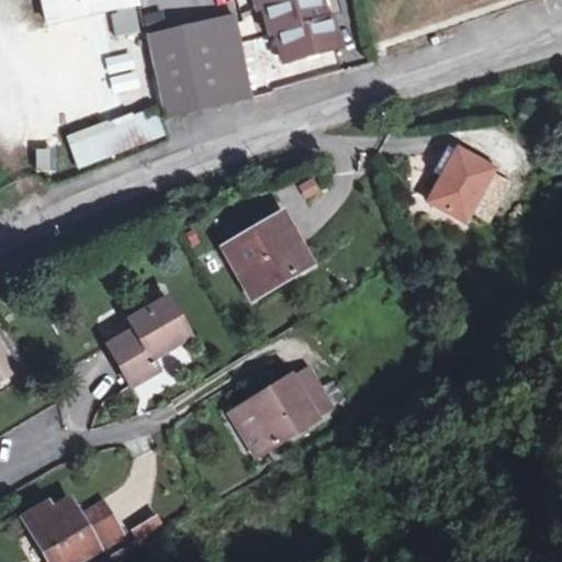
[(43,0),(49,25),(136,8),(134,0),(43,0)]
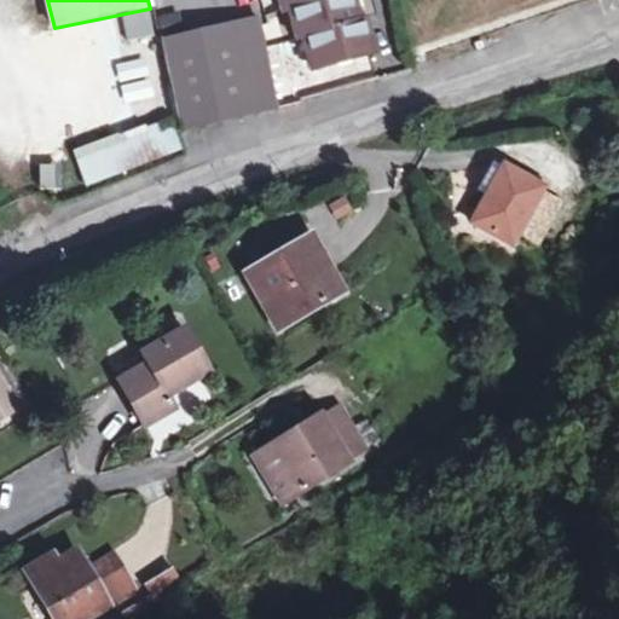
[(322,0),(293,7),(298,25),(304,24),(307,36),(357,23),(350,0),(322,0)]
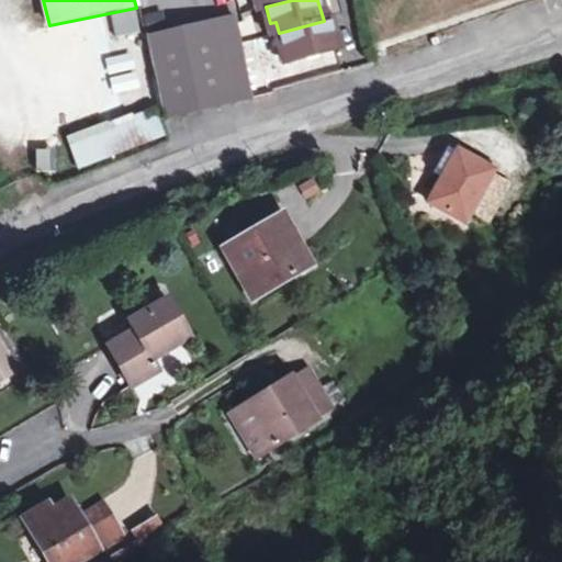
[(234,18),(217,21),(223,47),(240,44),(234,18)]
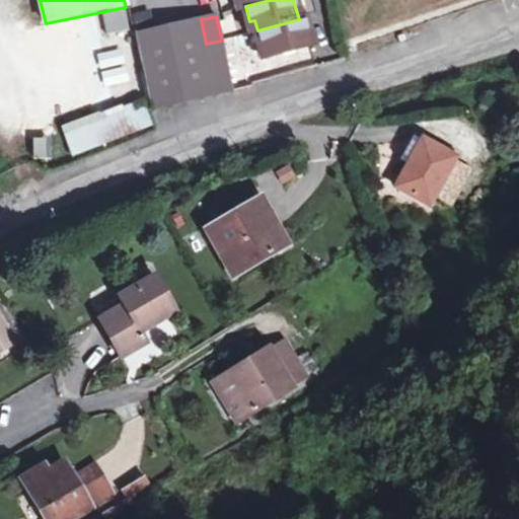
[(304,17),(299,19),(257,30),(257,31),(262,45),(267,43),(269,56),(310,45),(304,17)]
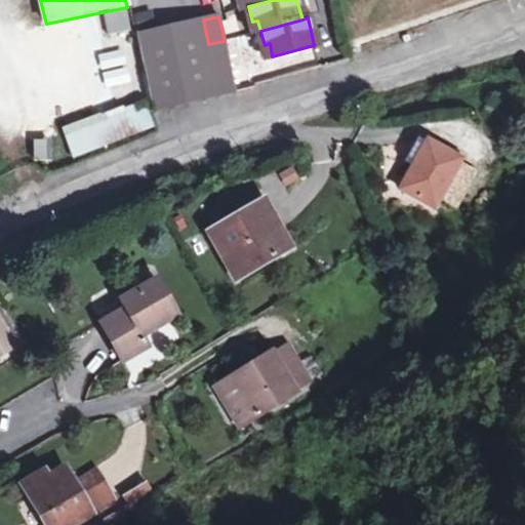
[(133,24),(136,35),(157,30),(154,18),(133,24)]
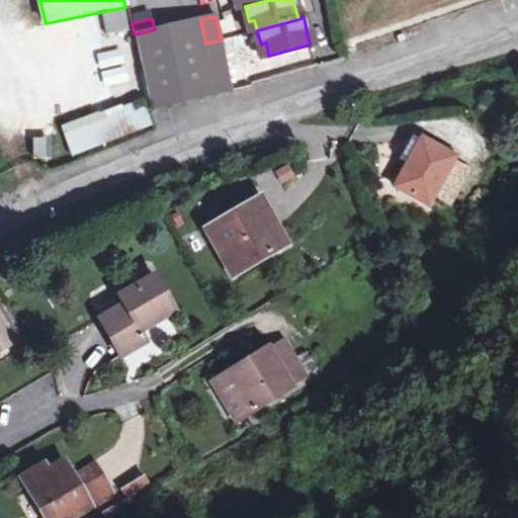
[(200,19),(155,29),(135,34),(148,95),(151,109),(217,93),(205,44),(200,19)]
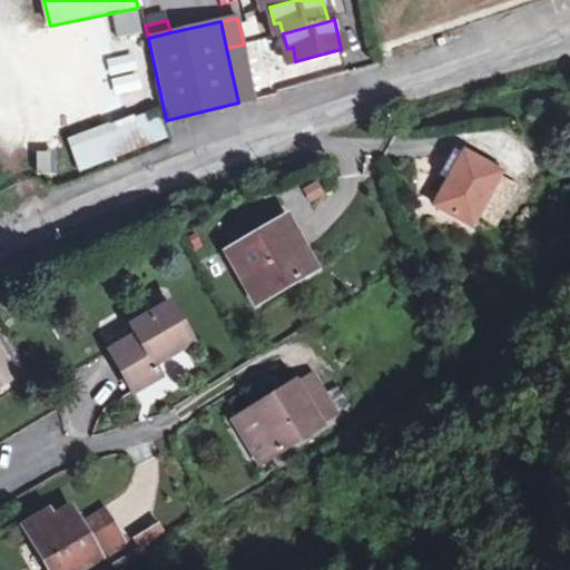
[(244,45),(226,48),(238,102),(255,99),(244,45)]
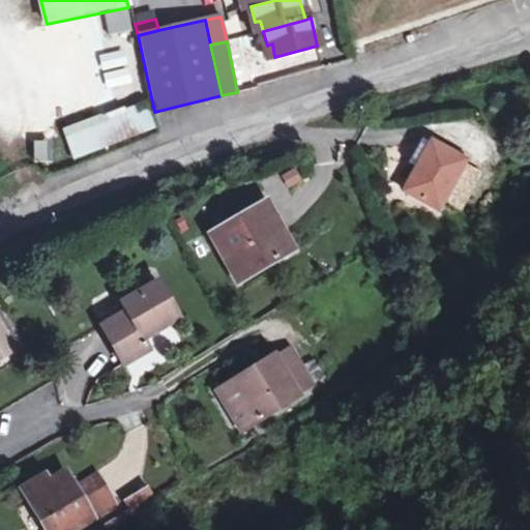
[(36,141),(50,175),(122,146),(158,131),(154,112),(151,97),(110,113),(36,141)]
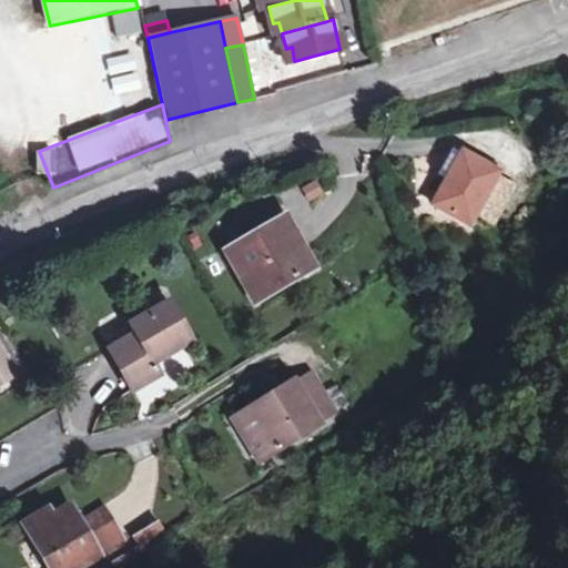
[(460,154),(457,162),(445,184),(434,204),(470,225),(498,174),(460,154)]
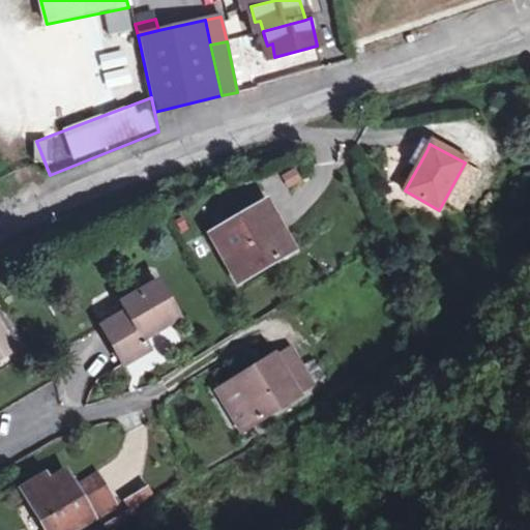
[(406,168),(415,172),(427,151),(418,146),(406,168)]
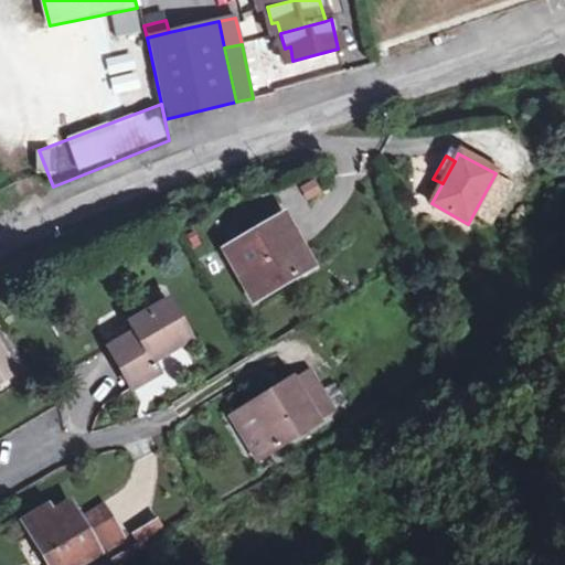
[(284,219),(265,228),(268,234),(230,257),(255,301),(312,267),(284,219)]
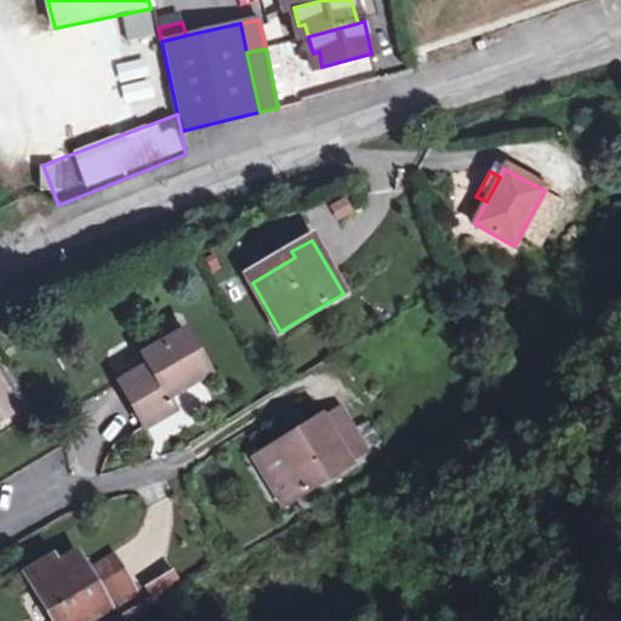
[(249,275),(252,283),(295,257),(291,251),(249,275)]
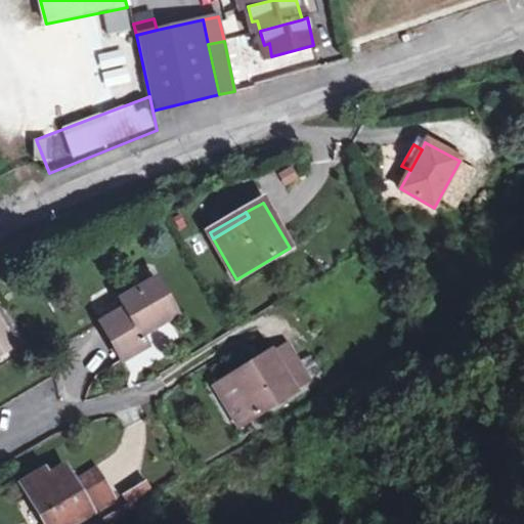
[(102,325),(123,361),(148,347),(142,337),(176,315),(157,281),(122,301),(128,309),(102,325)]
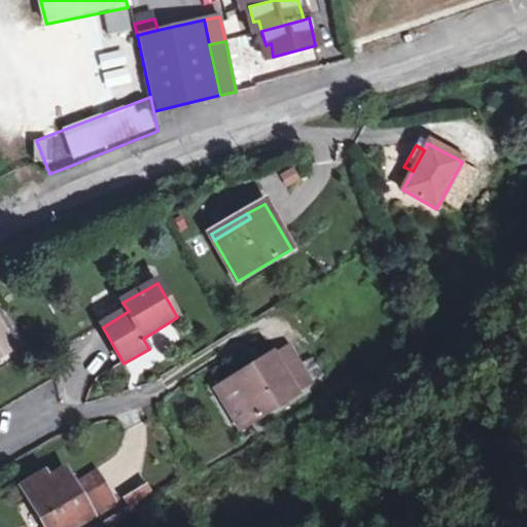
[(0,356),(14,348),(0,323),(0,356)]
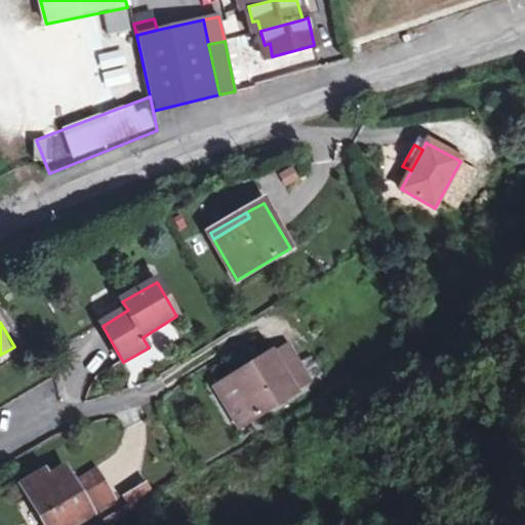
[(273,354),(232,378),(237,388),(221,397),(239,427),(310,386),(288,349),(275,357),(273,354)]
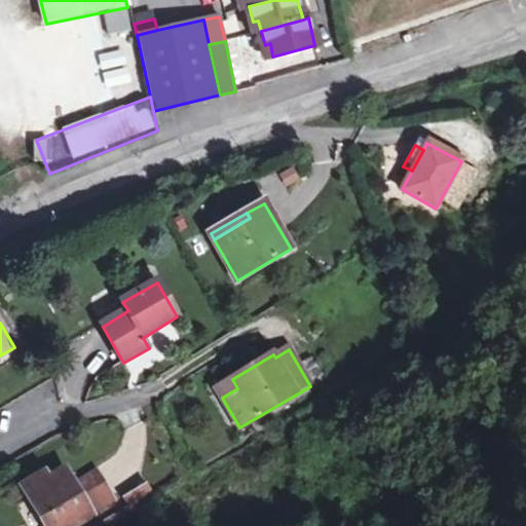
[(217,389),(222,398),(237,388),(232,379),(217,389)]
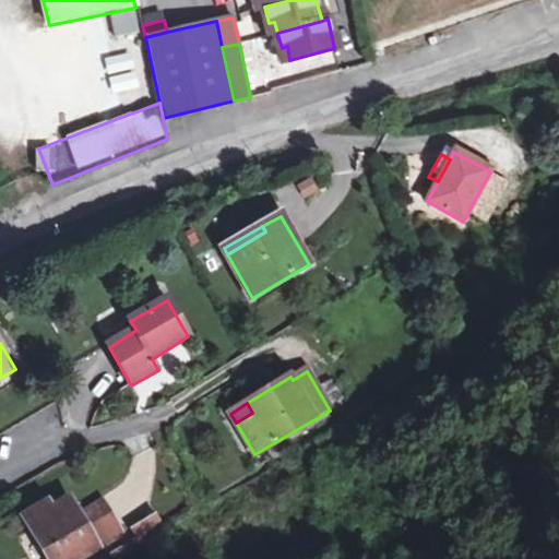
[(51,503),(35,512),(38,518),(30,524),(49,558),(82,558),(123,536),(111,515),(87,528),(79,514),(71,500),(56,509),(51,503)]
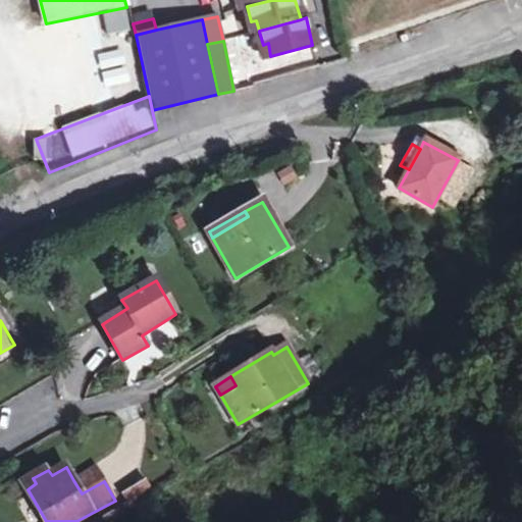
[(97,469),(73,480),(82,493),(104,481),(97,469)]
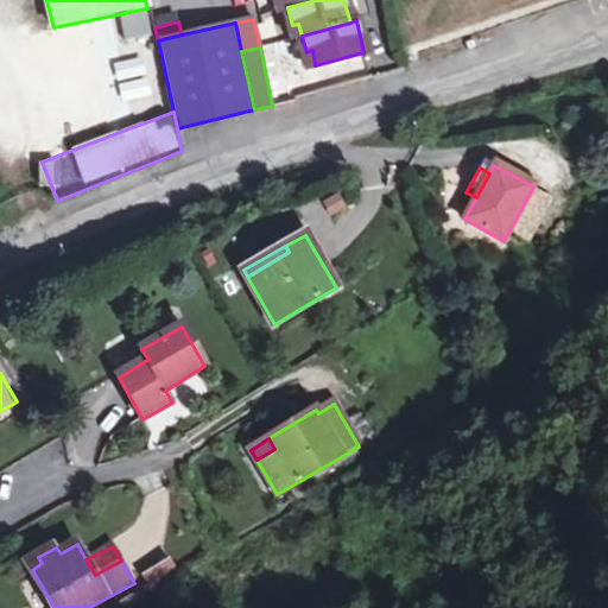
[(153,593),(182,575),(168,553),(139,572),(153,593)]
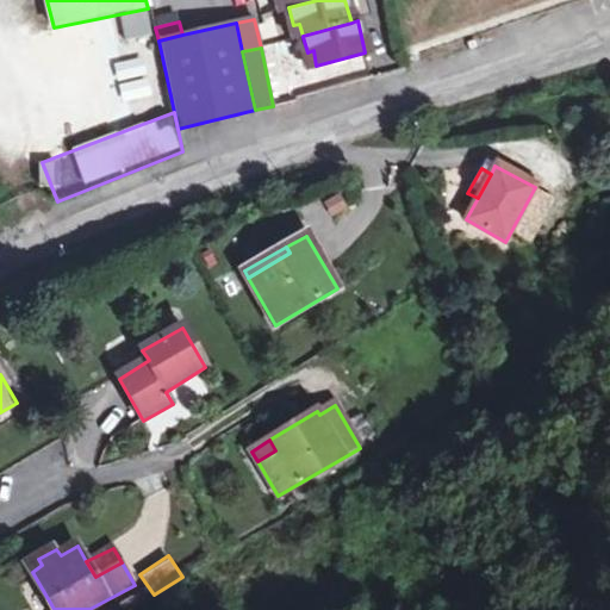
[(29,565),(32,572),(42,565),(38,559),(29,565)]
